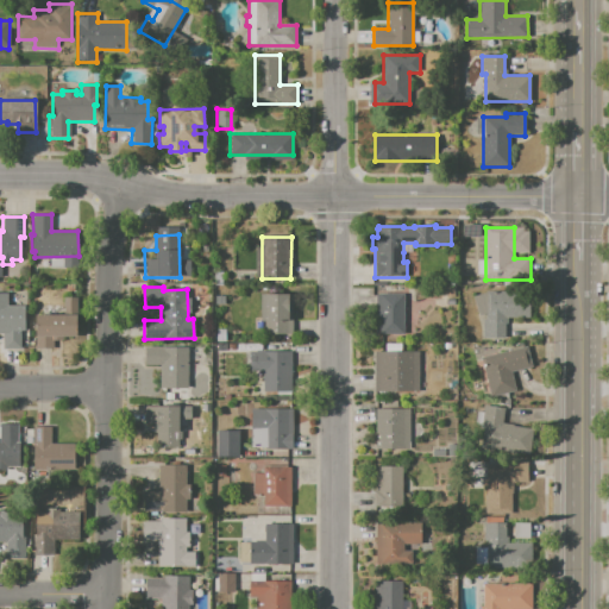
[(488,292),(528,292),(528,318),(507,318),(507,324),(503,324),(503,338),(482,338),(482,321),(488,321),(488,292)]
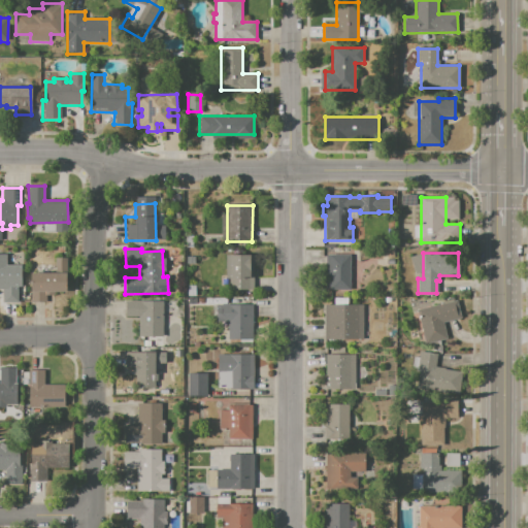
[(325,254),(350,254),(350,290),(325,290),(325,254)]
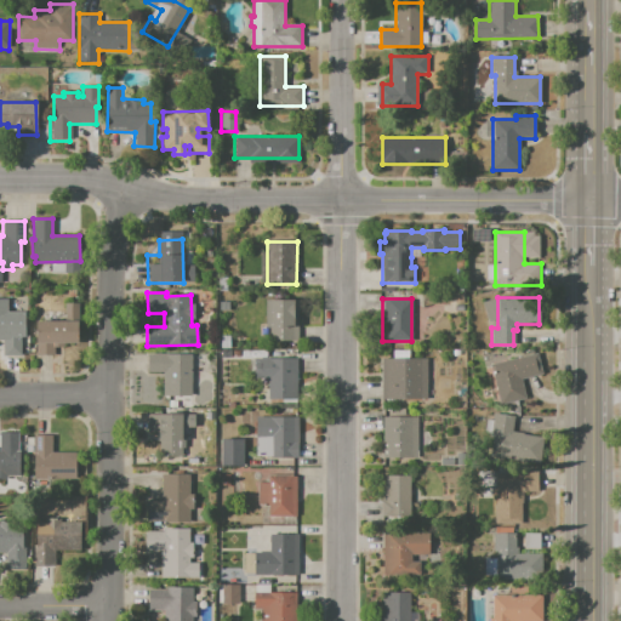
[(265,300),(295,301),(295,313),(300,313),(298,342),(269,341),(271,329),(263,329),(265,300)]
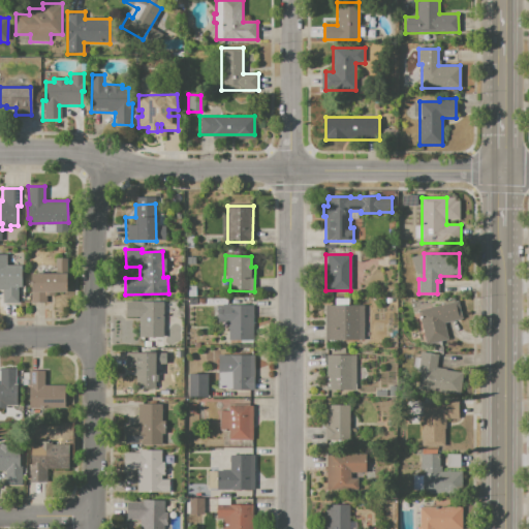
[(30,273),(54,273),(54,258),(66,258),(66,274),(62,274),(62,293),(45,293),(45,303),(30,303),(30,273)]
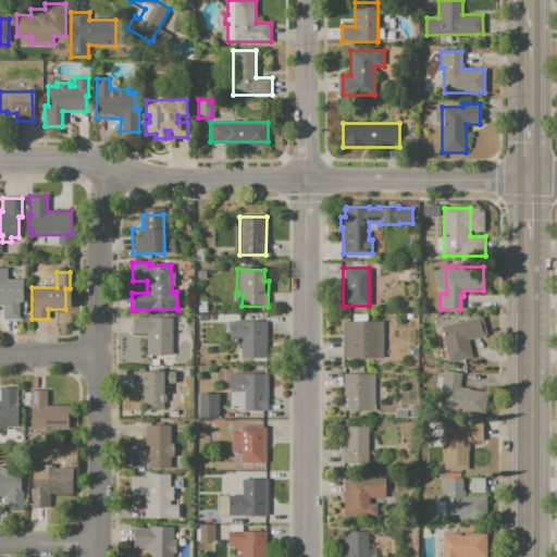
[(0,279),(21,280),(21,299),(19,299),(19,318),(2,318),(2,305),(0,305),(0,279)]
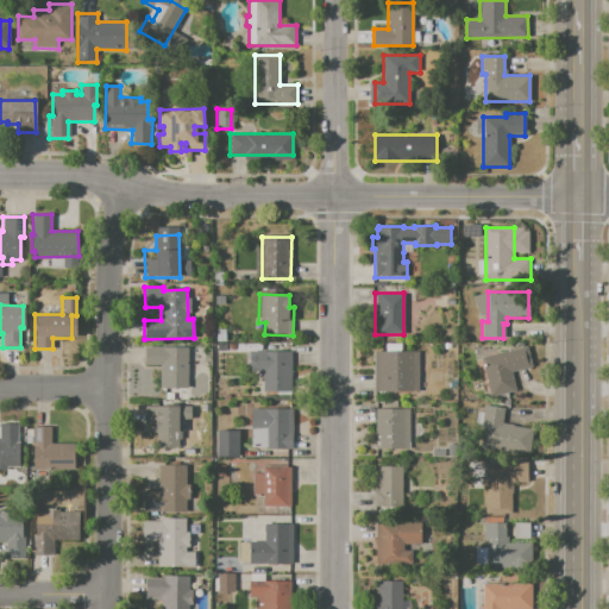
[(479,358),(526,345),(532,366),(510,372),(516,393),(490,399),(479,358)]
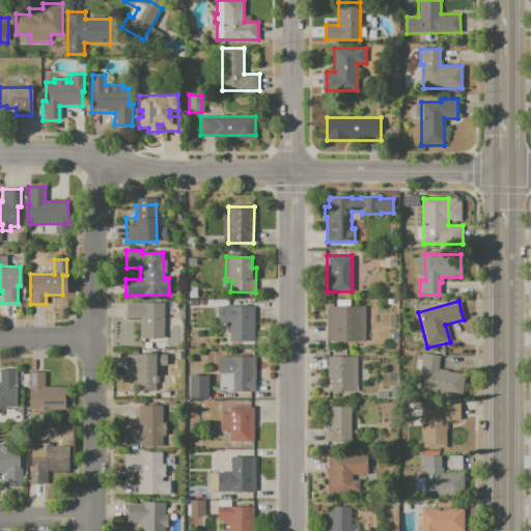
[(127,302),(163,302),(162,339),(139,338),(139,318),(127,317),(127,302)]
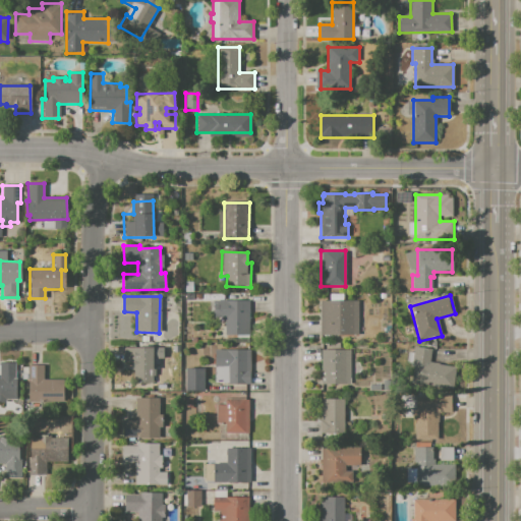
[(319,301),(357,300),(357,335),(320,336),(319,301)]
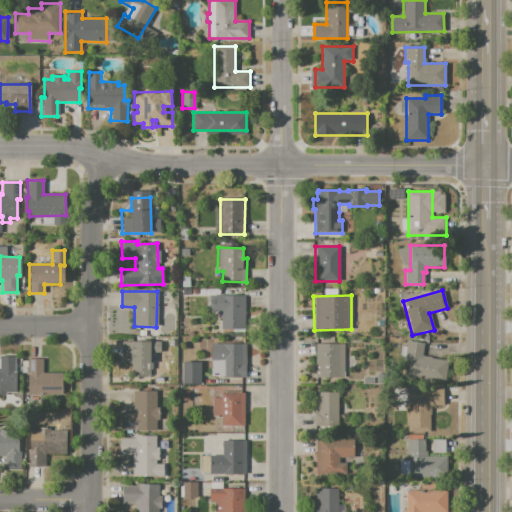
[(209,296),(244,296),(243,330),(220,330),(220,312),(208,312),(209,296)]
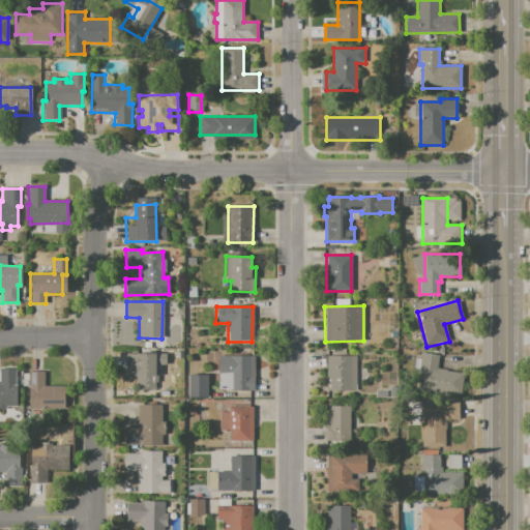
[(422,353),(439,356),(437,367),(466,373),(462,396),(445,393),(446,389),(428,386),(430,374),(418,373),(422,353)]
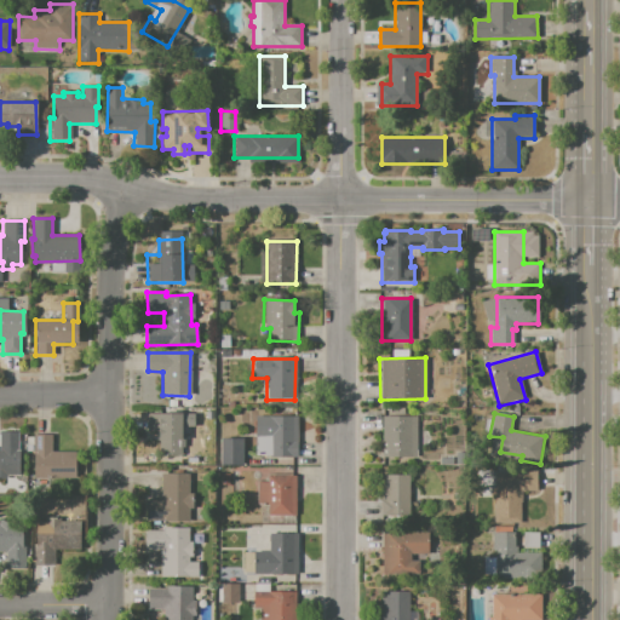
[(147,414),(181,414),(182,455),(158,455),(158,432),(147,432),(147,414)]
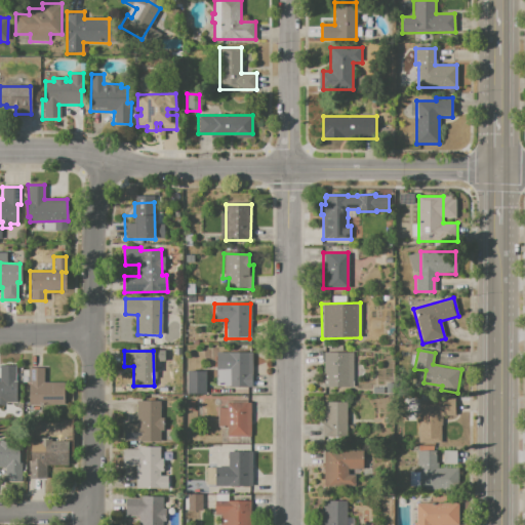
[(215,352),(251,353),(251,387),(229,387),(229,370),(215,370),(215,352)]
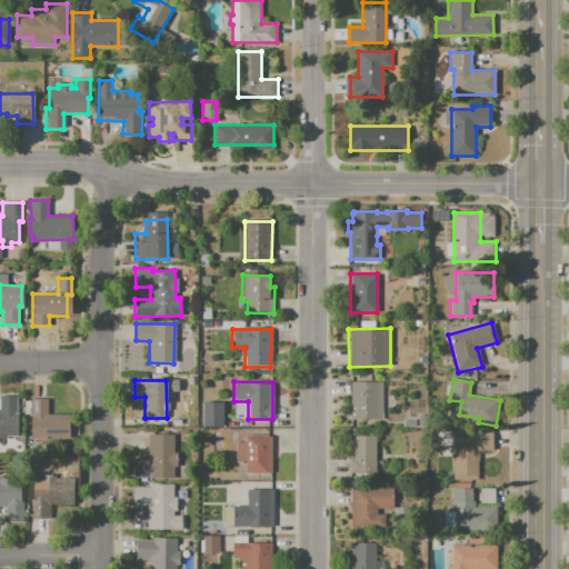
[(350,382),(381,381),(381,421),(351,421),(350,382)]
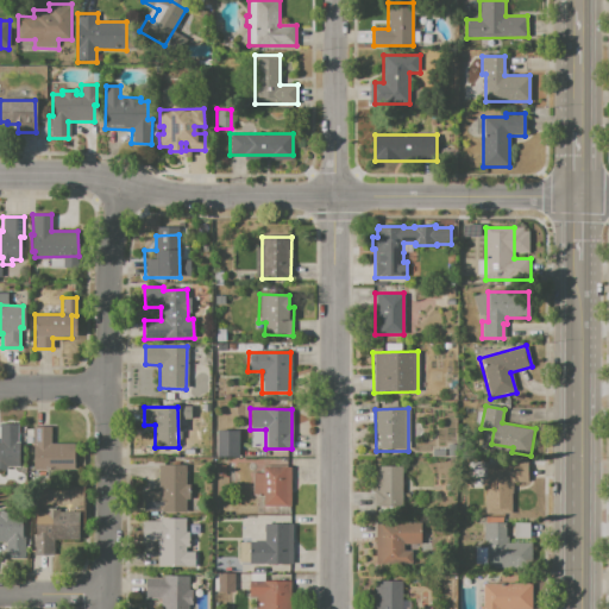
[(0,424),(19,424),(19,441),(20,441),(20,466),(7,466),(7,471),(0,471),(0,424)]
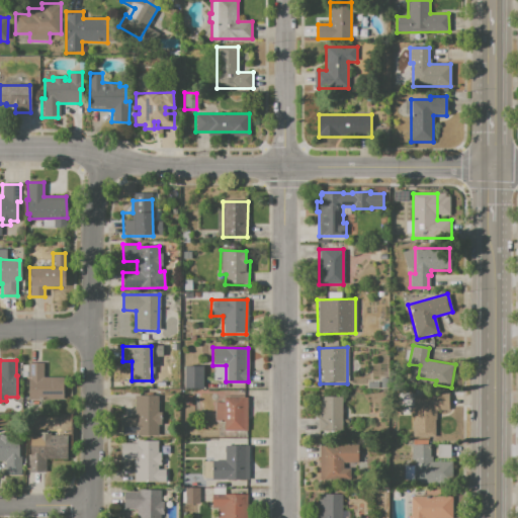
[(28,362),(45,363),(45,377),(63,377),(63,401),(27,400),(28,362)]
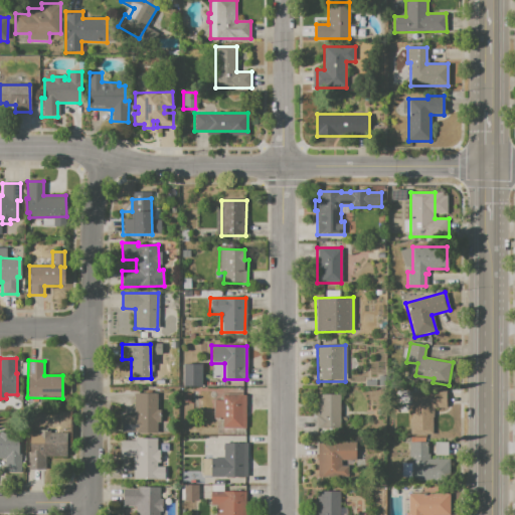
[(182,364),(201,364),(201,386),(182,386),(182,364)]
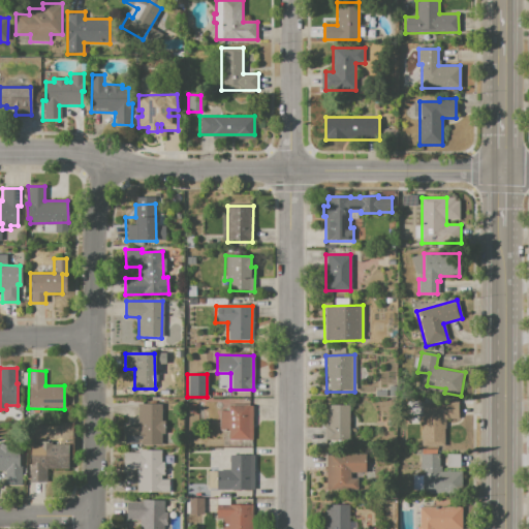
[(422,404),(440,404),(440,400),(458,400),(458,419),(445,419),(445,447),(422,447),(422,404)]
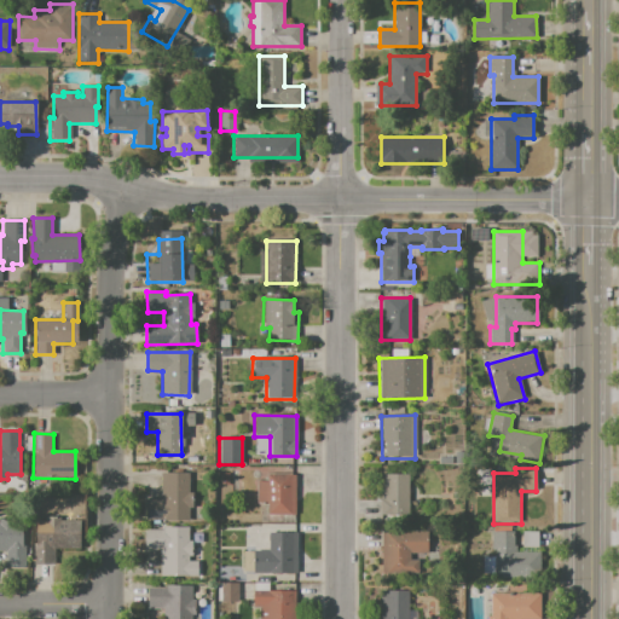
[(160,473),(189,473),(189,497),(192,497),(192,508),(187,508),(187,522),(146,522),(145,501),(160,501),(160,473)]
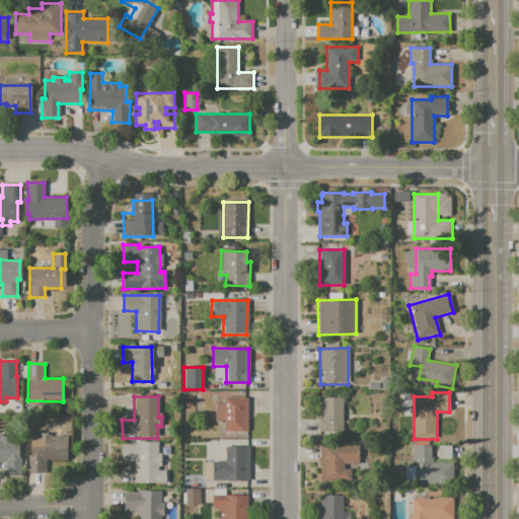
[(224,397),(247,398),(246,432),(225,432),(225,423),(216,423),(217,404),(224,404),(224,397)]
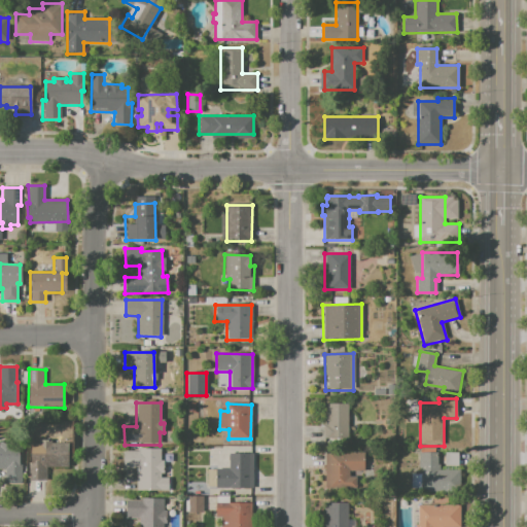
[(323,405),(348,405),(348,440),(323,440),(323,405)]
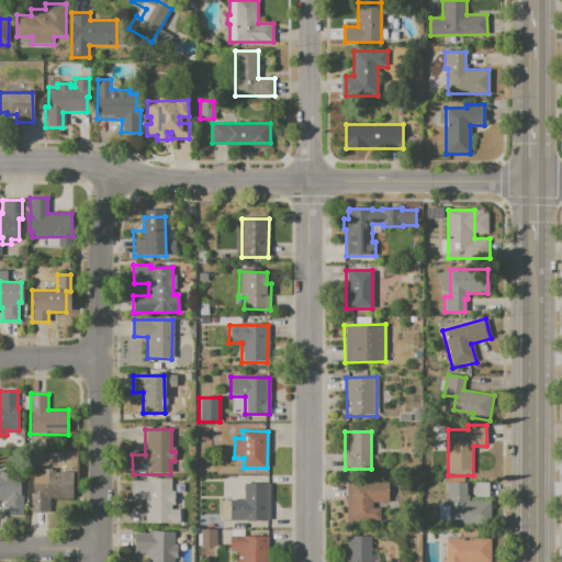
[(32,473),(41,473),(41,469),(54,469),(54,473),(74,473),(74,499),(53,499),(53,513),(31,513),(32,473)]
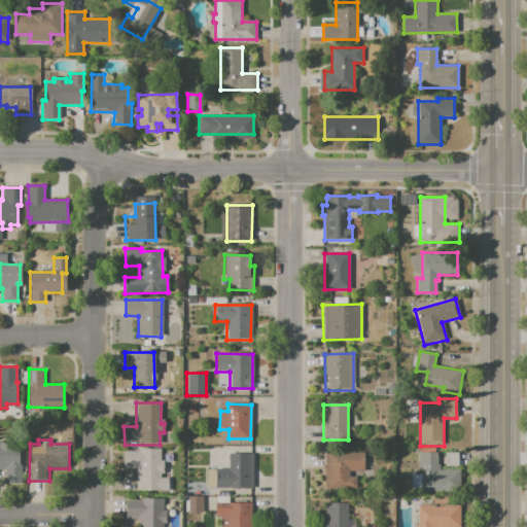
[(0,446),(21,446),(21,484),(5,484),(5,469),(0,469),(0,446)]
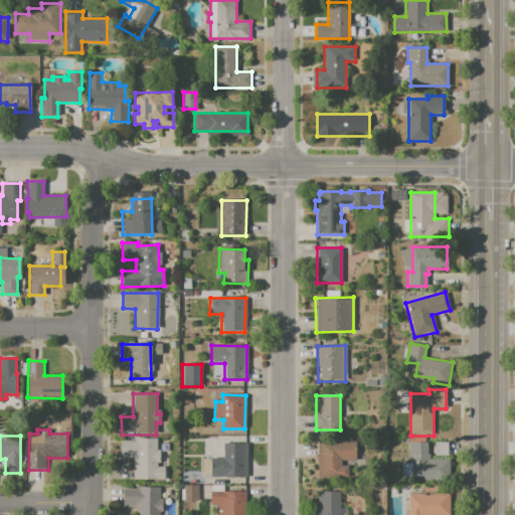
[(120,441),(136,441),(136,439),(157,439),(157,451),(160,451),(160,462),(157,462),(157,468),(165,468),(165,480),(133,480),(134,458),(120,458),(120,441)]
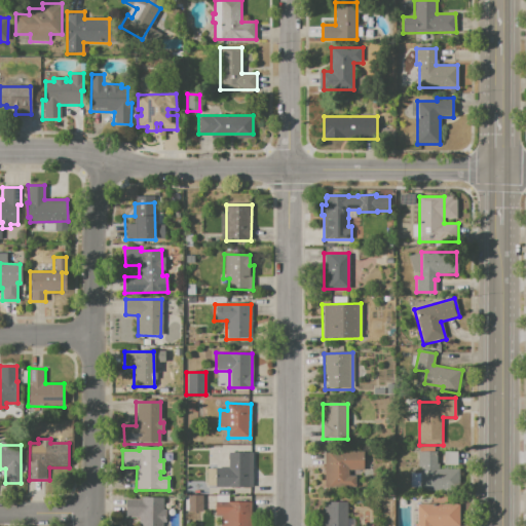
[(228,452),(252,452),(252,488),(214,488),(215,467),(228,467),(228,452)]
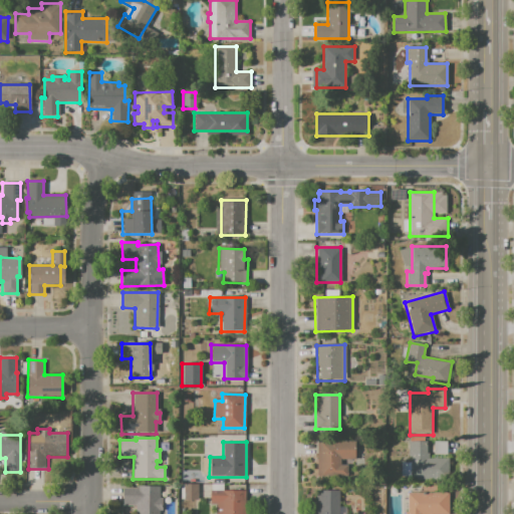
[(409,442),(427,442),(427,459),(445,459),(445,481),(412,481),(412,457),(409,457),(409,442)]
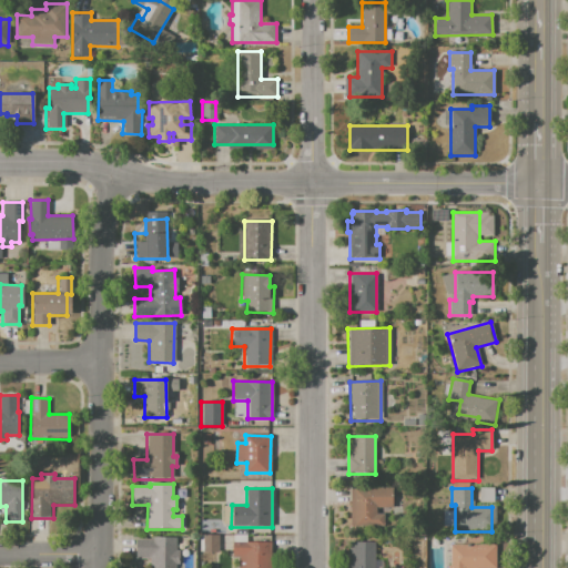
[(479,488),(494,488),(494,504),(478,503),(479,488)]
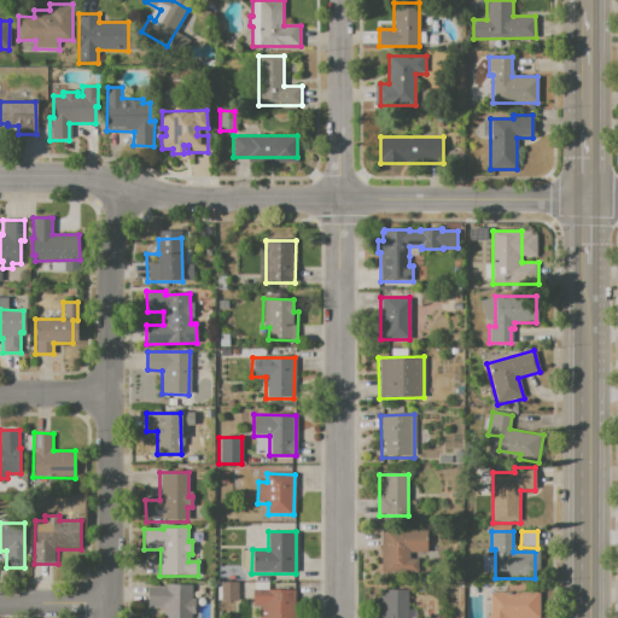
[(382,532),(423,532),(423,553),(409,553),(409,560),(419,560),(419,572),(380,572),(382,532)]
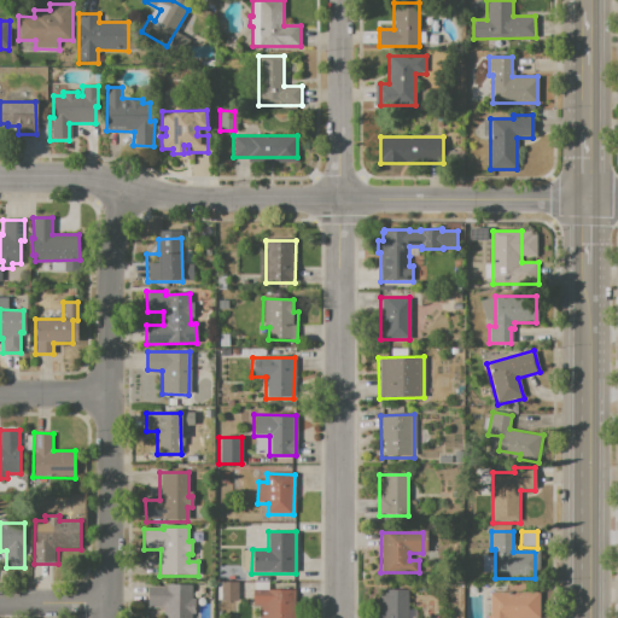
[(149,587),(167,587),(167,583),(192,584),(191,617),(169,617),(170,612),(147,611),(149,587)]
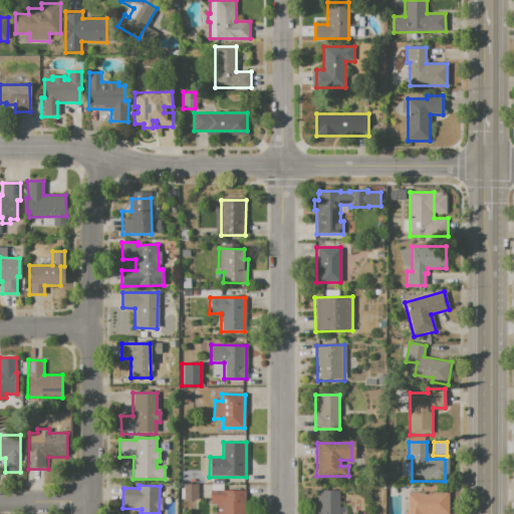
[(184,485),(198,485),(198,500),(184,500),(184,485)]
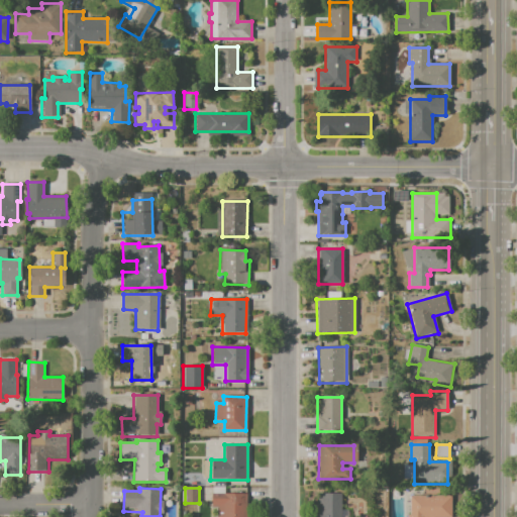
[(211,494),(247,495),(246,516),(217,516),(217,506),(211,506),(211,494)]
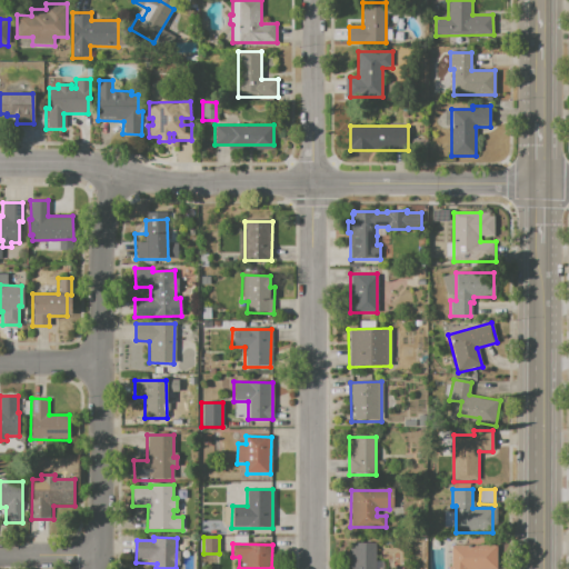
[(349,568),(349,543),(376,543),(376,568),(349,568)]
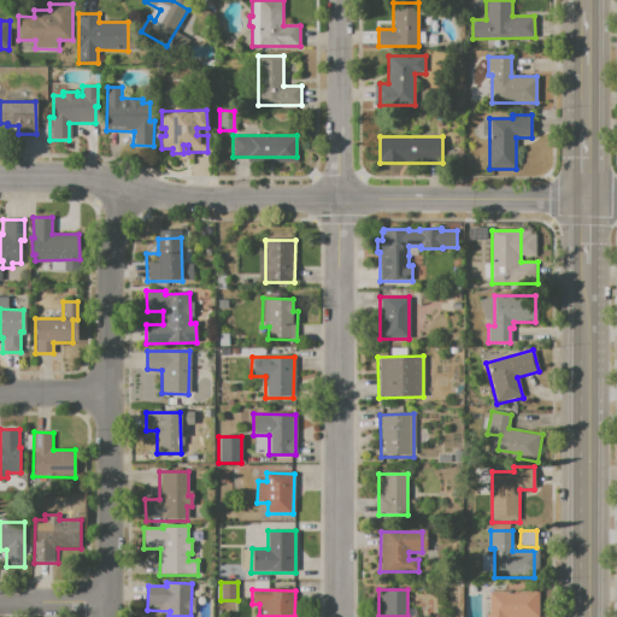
[(489,593),(538,593),(538,616),(486,616),(489,616),(489,593)]
